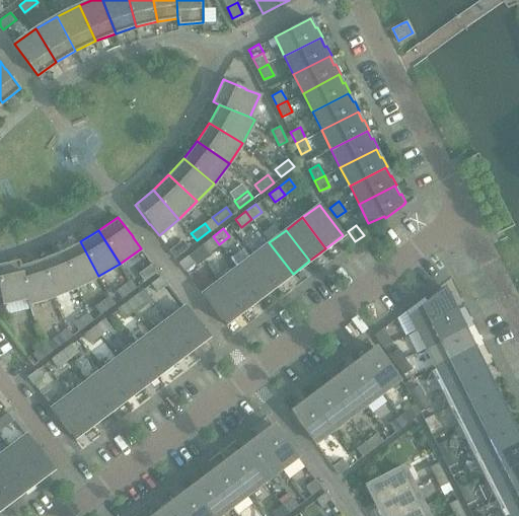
[(219,244),(213,236),(203,244),(209,251),(219,244)]
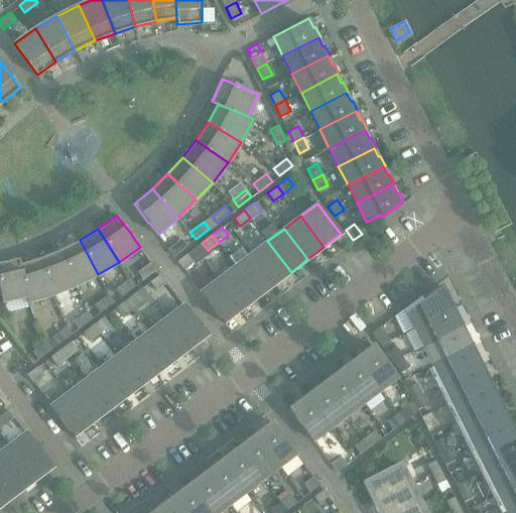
[(173,255),(186,245),(181,238),(168,248),(173,255)]
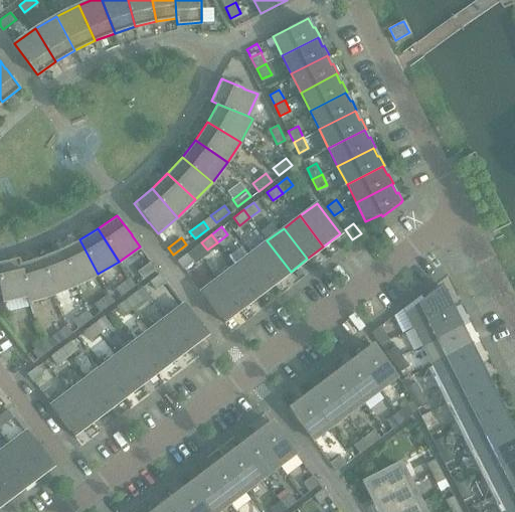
[(98,274),(79,239),(59,249),(75,285),(98,274)]
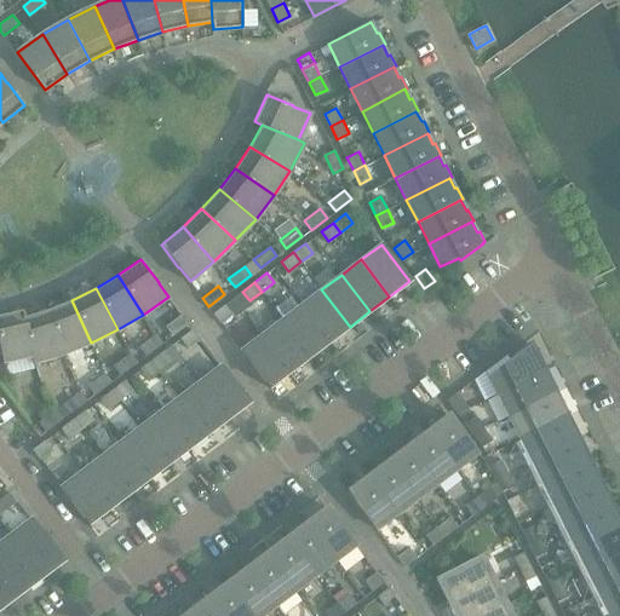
[(350,327),(321,289),(302,304),(329,341),(350,327)]
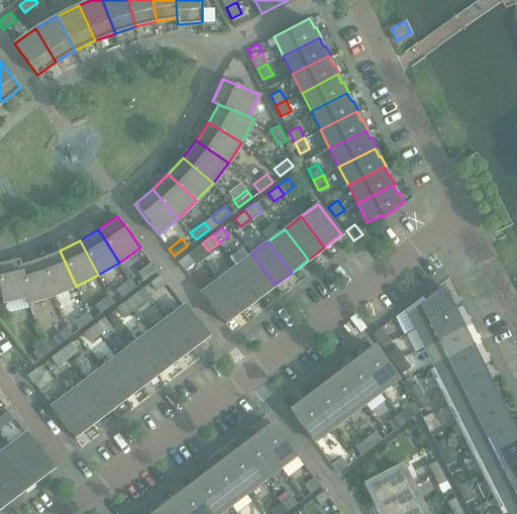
[(76,286),(60,250),(39,259),(54,295),(76,286)]
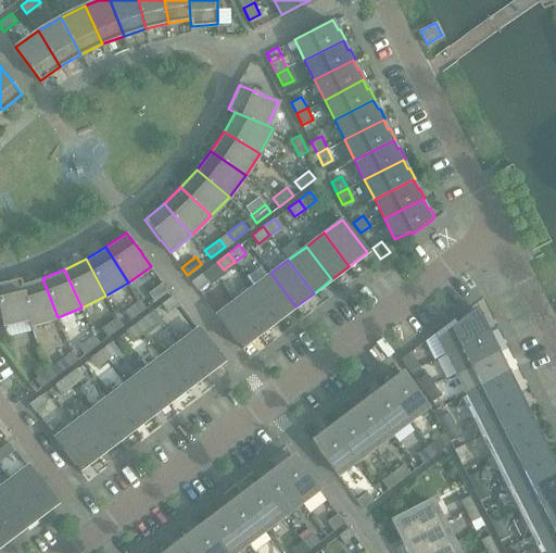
[(209,281),(202,273),(191,280),(198,289),(209,281)]
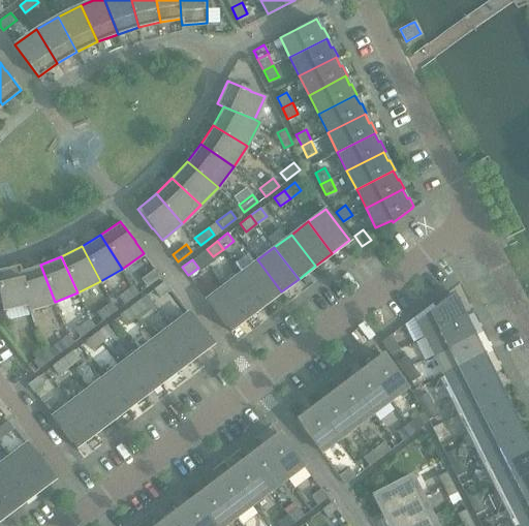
[(281,291),(257,259),(241,273),(265,304),(281,291)]
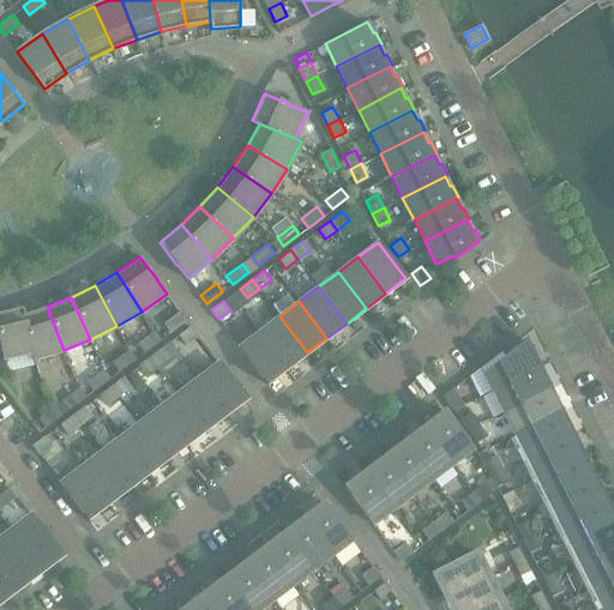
[(31,352),(24,314),(23,307),(0,312),(0,344),(2,358),(31,352)]
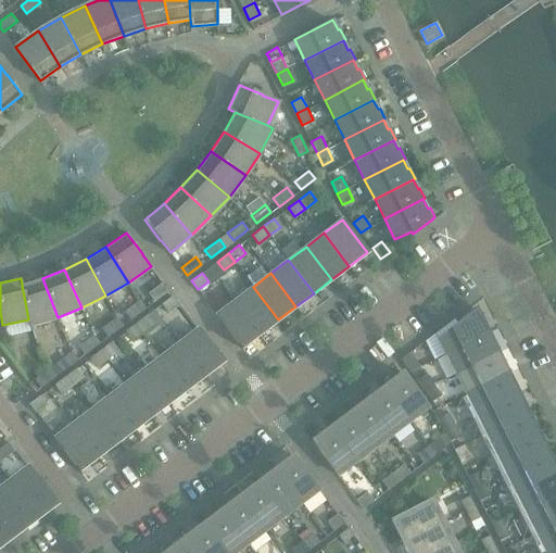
[(58,317),(42,278),(22,285),(28,319),(30,326),(58,317)]
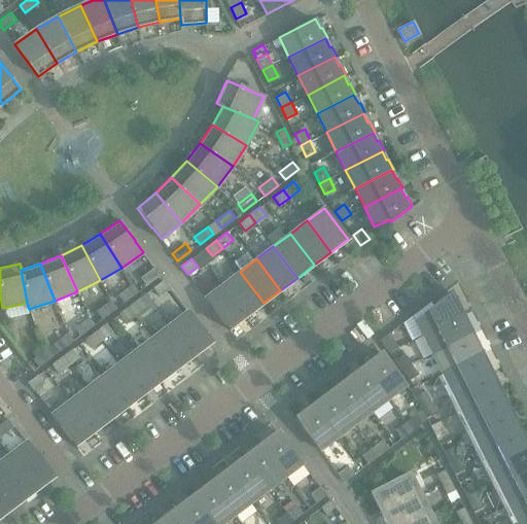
[(146,284),(160,274),(154,267),(141,277),(146,284)]
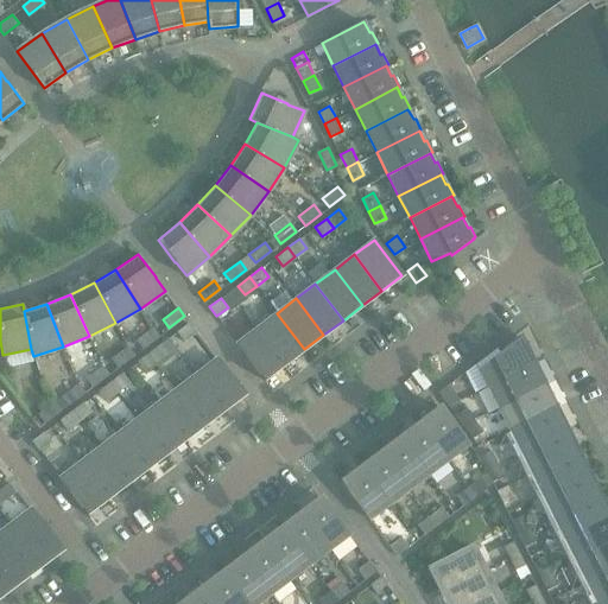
[(304,349),(277,313),(258,328),(285,364),(304,349)]
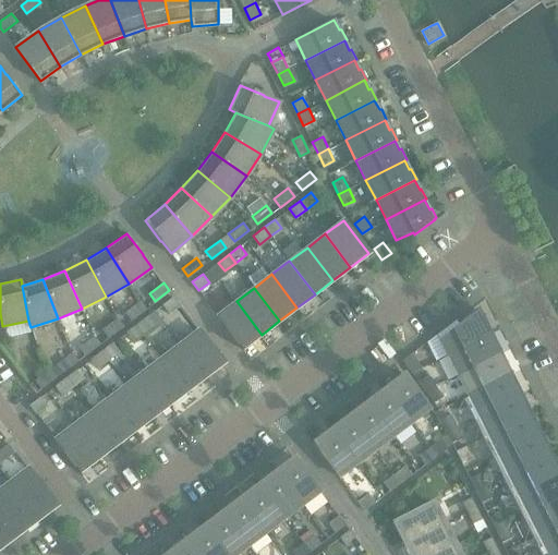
[(180,304),(173,296),(162,304),(169,313),(180,304)]
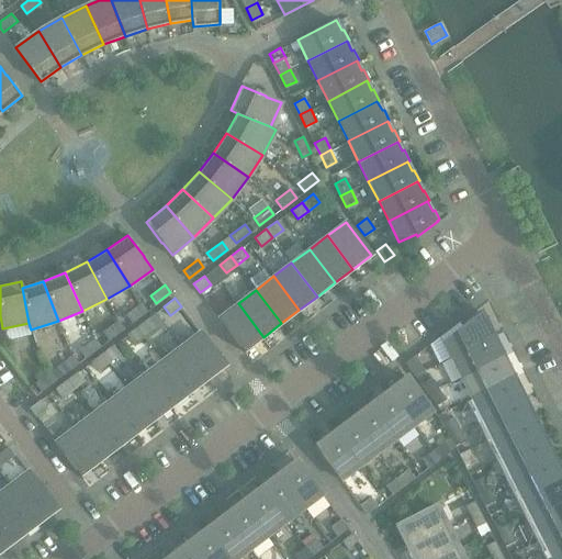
[(132,322),(147,311),(141,303),(126,314),(132,322)]
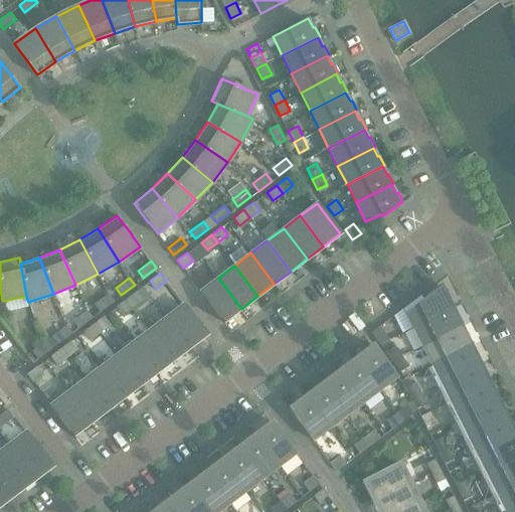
[(241,309),(218,278),(201,291),(220,317),(224,322),(241,309)]
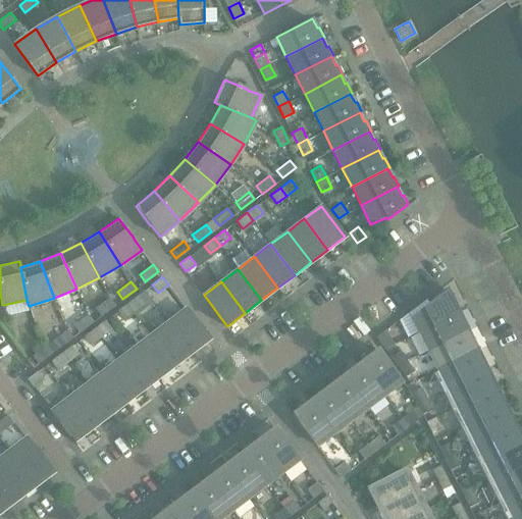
[(458,311),(449,294),(449,293),(447,289),(411,316),(418,331),(458,311)]
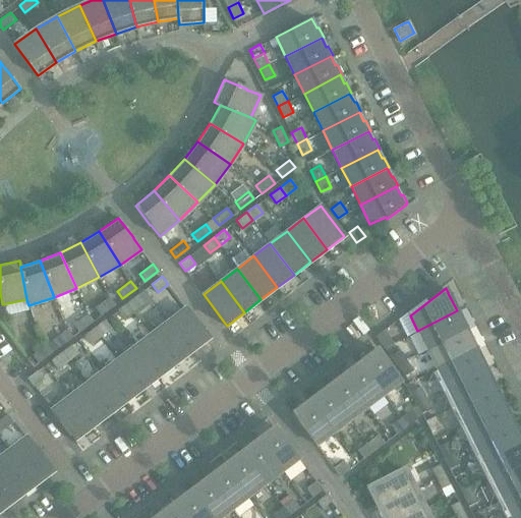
[(145,302),(138,294),(128,301),(134,309),(145,302)]
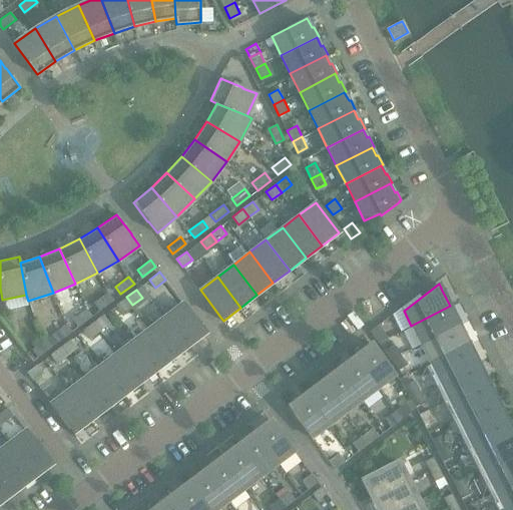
[(100,310),(113,300),(107,292),(94,302),(100,310)]
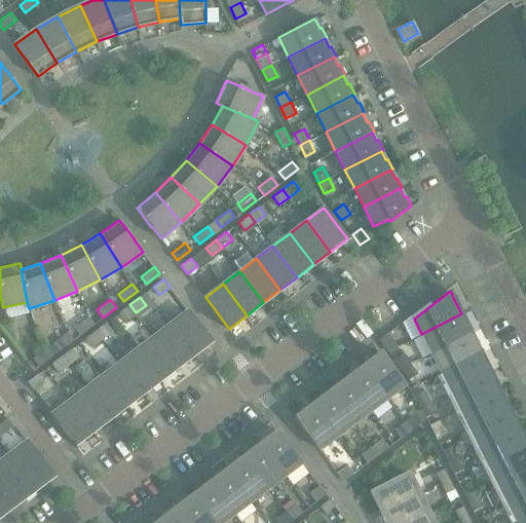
[(136,312),(129,304),(119,312),(125,321),(136,312)]
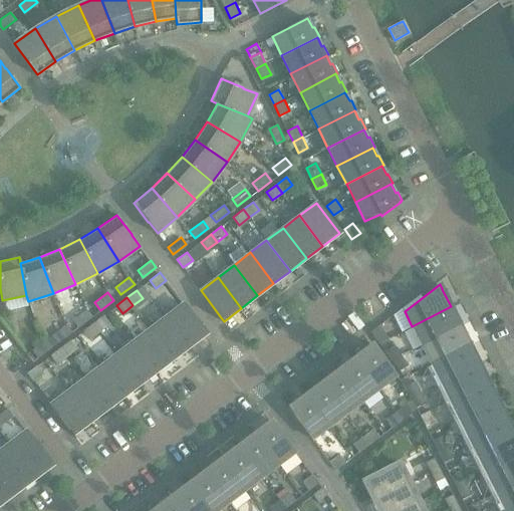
[(203,328),(183,303),(166,316),(189,346),(206,334),(203,329),(203,328)]
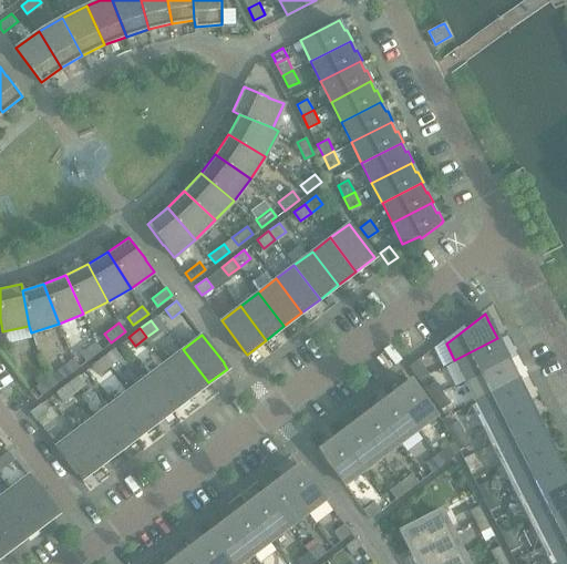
[(465,380),(507,359),(497,338),(454,360),(465,380)]
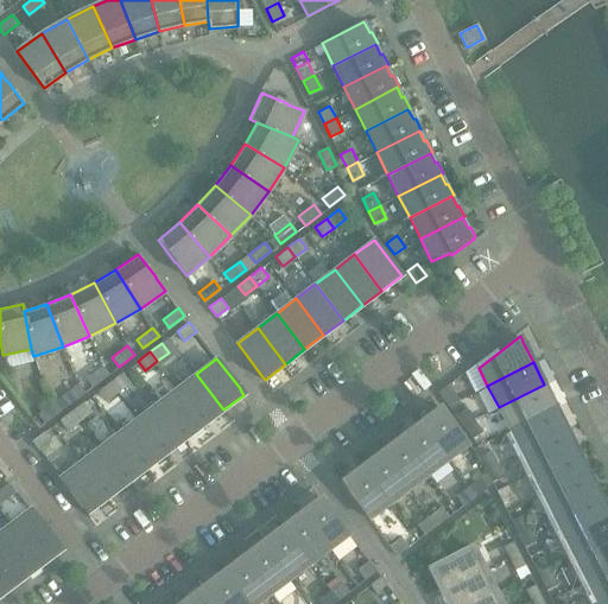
[(93,386),(108,374),(102,366),(87,377),(93,386)]
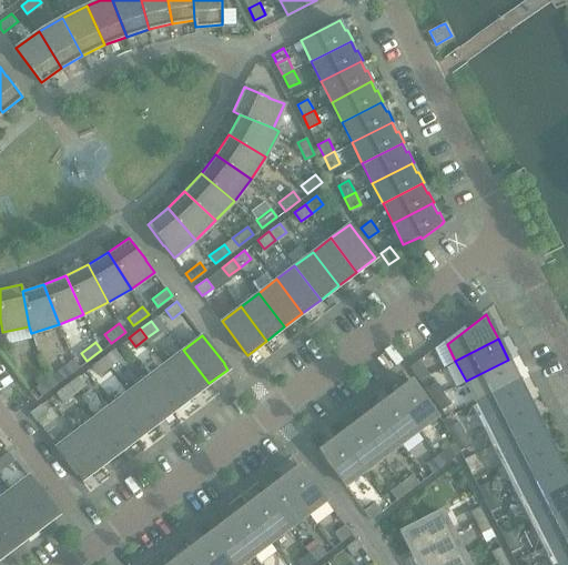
[(121,357),(114,349),(103,356),(110,365),(121,357)]
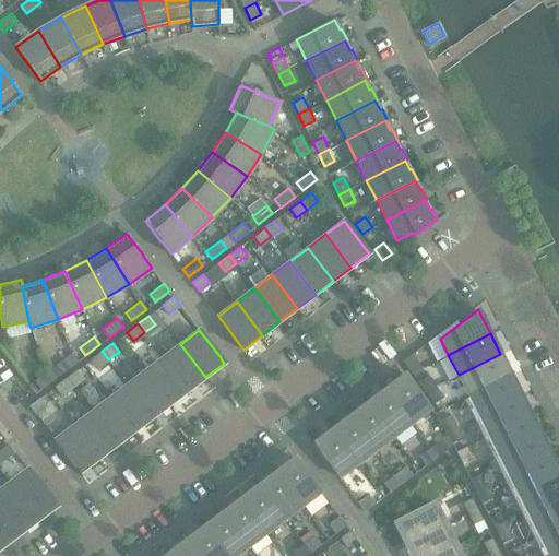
[(205,377),(180,344),(163,357),(188,391),(205,377)]
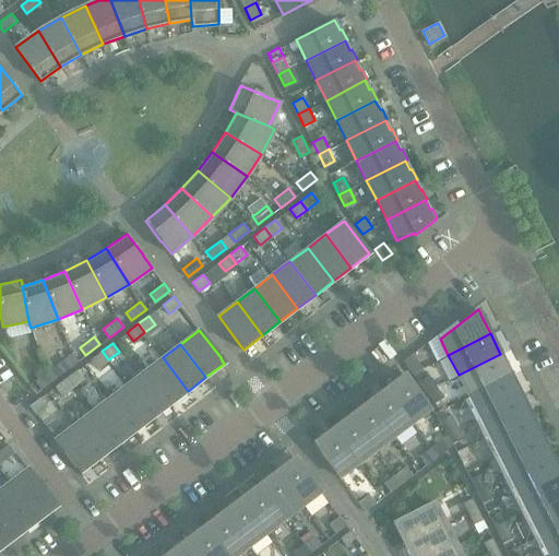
[(108,359),(102,351),(91,359),(97,368),(108,359)]
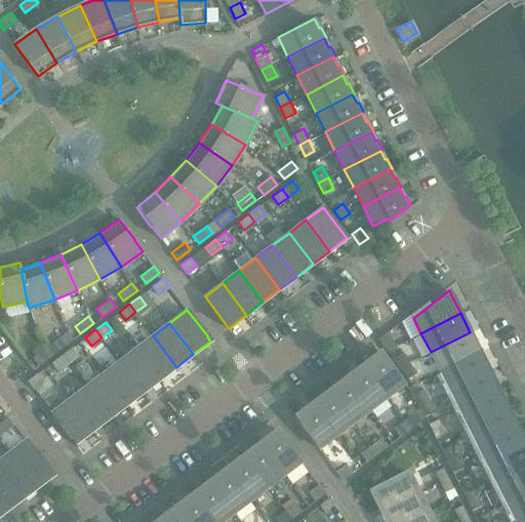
[(59,349),(73,338),(67,331),(53,342),(59,349)]
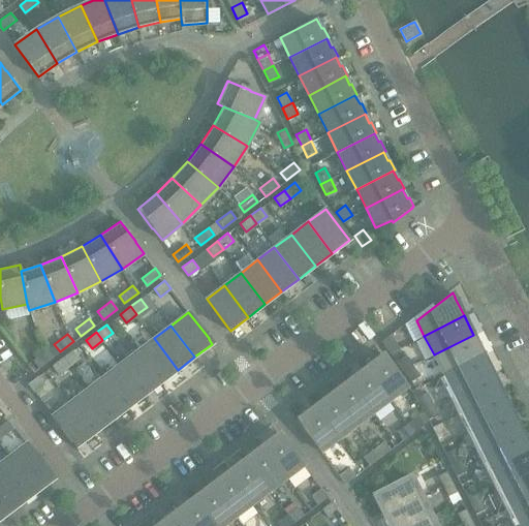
[(399,346),(390,334),(380,341),(390,352),(399,346)]
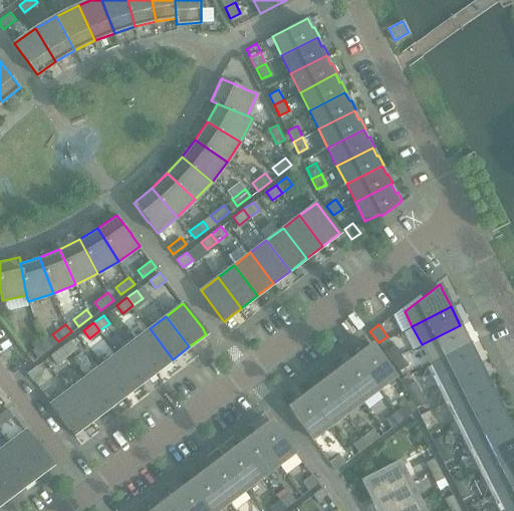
[(431,362),(470,343),(460,325),(422,344),(431,362)]
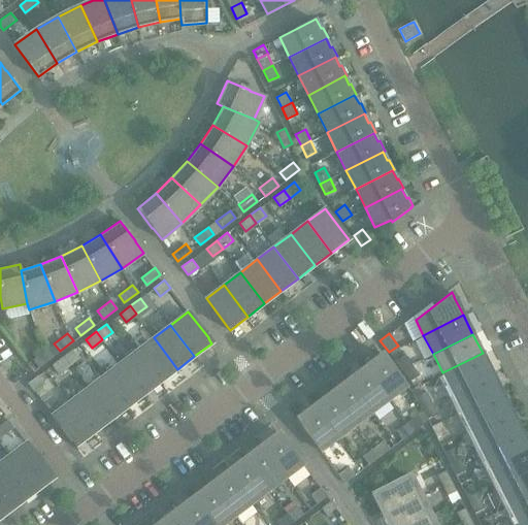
[(177,369),(154,337),(137,350),(161,382),(177,369)]
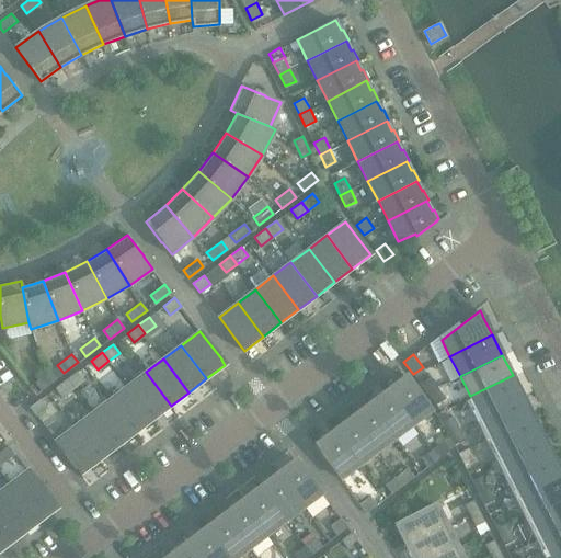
[(42,389),(56,378),(50,371),(35,382),(42,389)]
